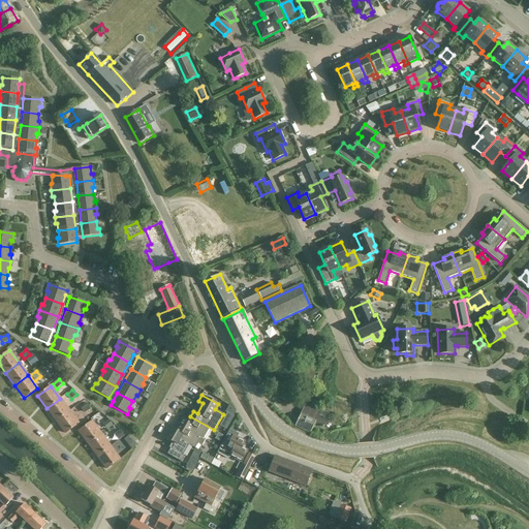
[(47,408),(56,421),(69,411),(60,399),(47,408)]
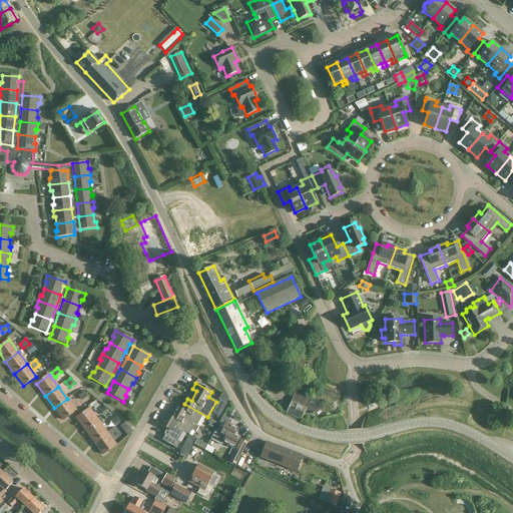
[(83,392),(78,396),(81,401),(87,397),(83,392)]
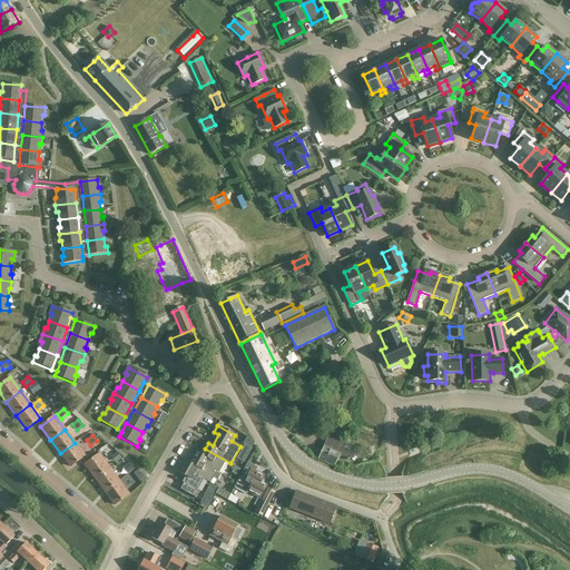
[(328,435),(318,459),(317,459),(334,467),(340,457),(349,461),(355,448),(338,440),(328,435)]
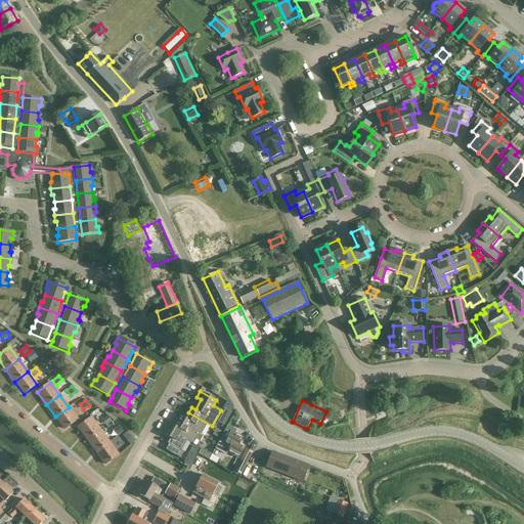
[(78,420),(69,407),(55,417),(64,430),(78,420)]
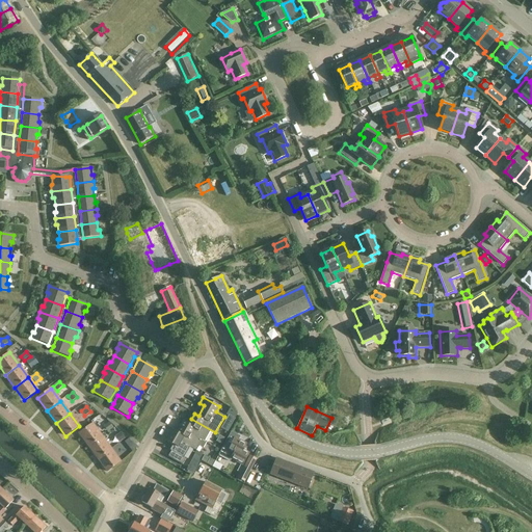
[(229,416),(221,429),(228,432),(235,419),(229,416)]
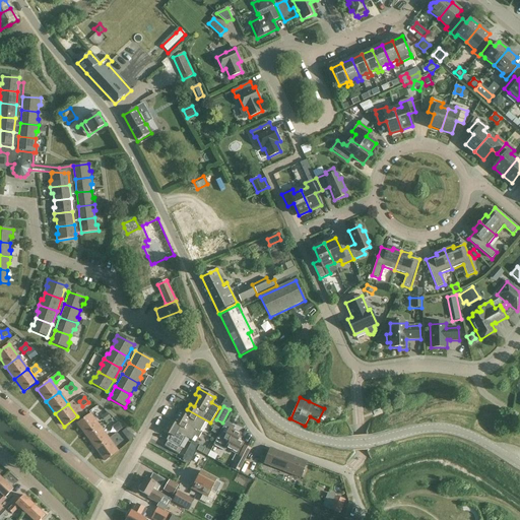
[(210,424),(210,423),(187,409),(184,414),(179,412),(176,417),(200,432),(206,421),(210,424)]
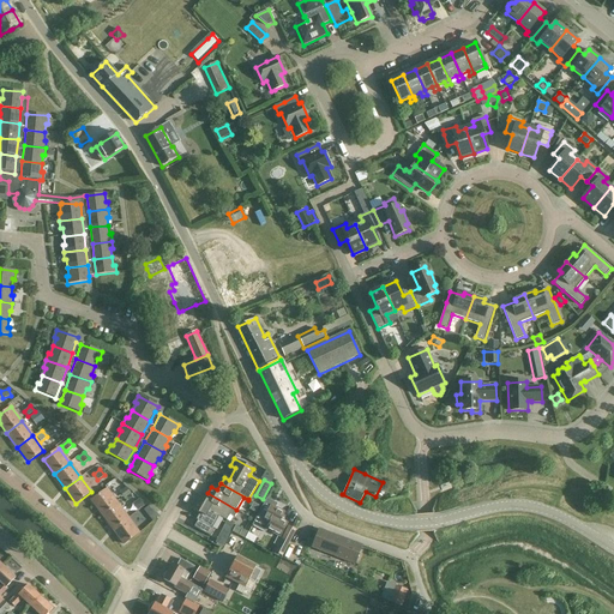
[(126,487),(119,492),(125,499),(131,494),(126,487)]
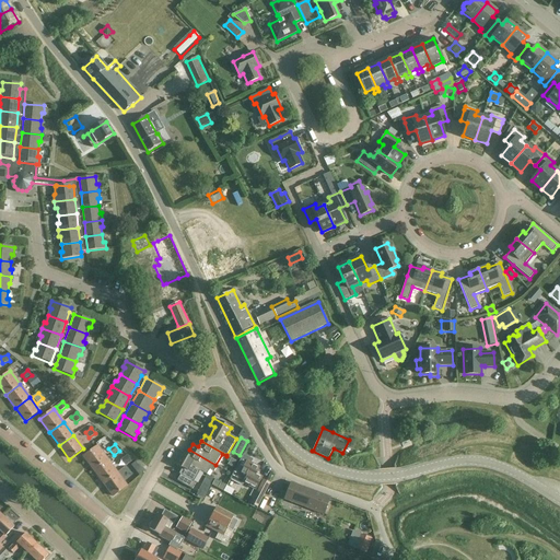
[(83,456),(93,470),(107,459),(97,446),(83,456)]
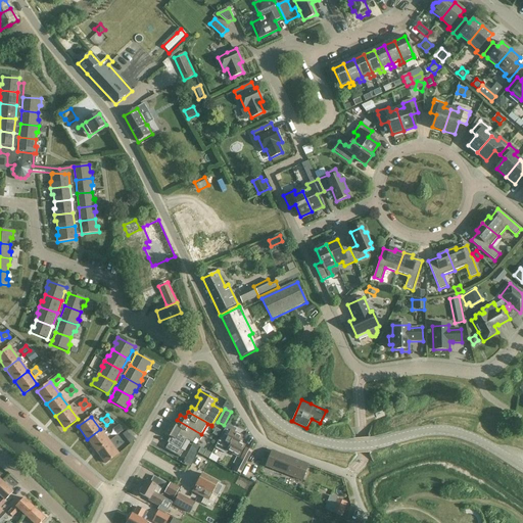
[(170,423),(167,428),(186,440),(187,439),(193,443),(196,438),(200,441),(203,435),(201,434),(177,420),(174,425),(170,423)]
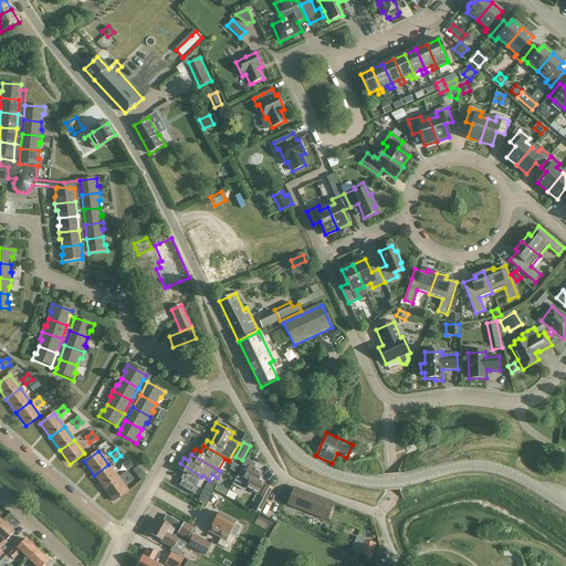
[(128,460),(122,465),(126,471),(133,467),(128,460)]
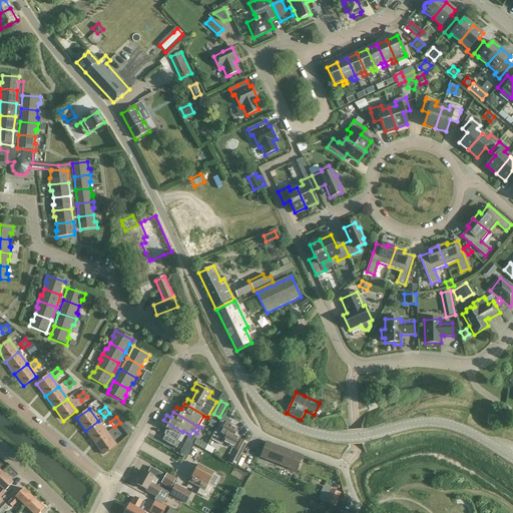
[(176,449),(179,443),(177,442),(182,432),(163,420),(160,425),(159,424),(158,425),(166,429),(163,435),(165,435),(162,441),(176,449)]
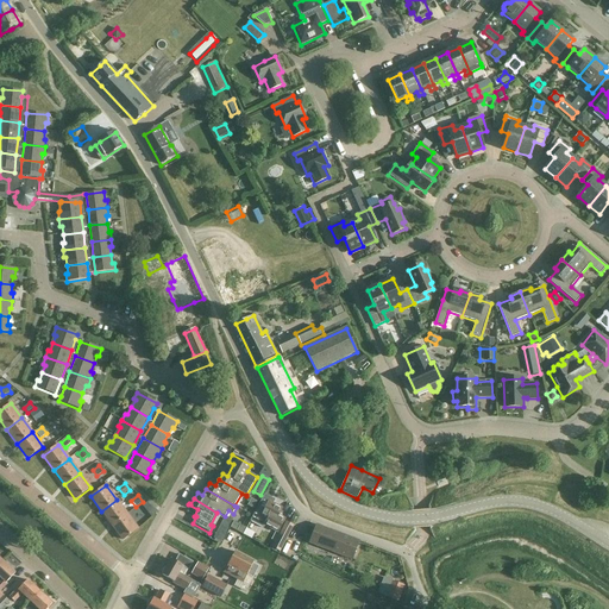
[(101,512),(112,526),(127,514),(117,500),(101,512)]
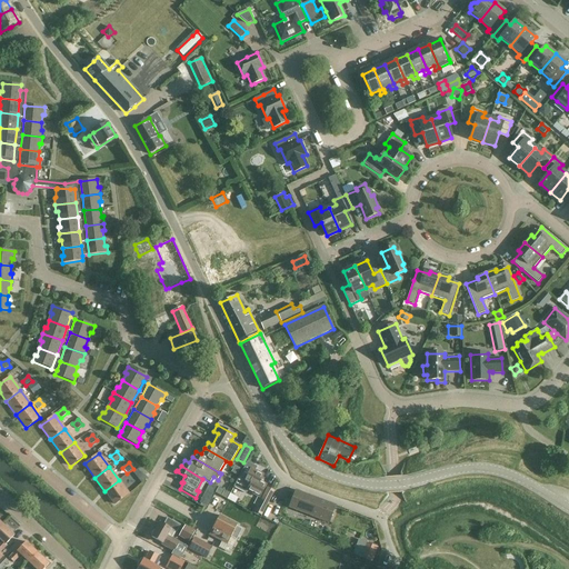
[(241,472),(233,487),(246,493),(248,491),(259,498),(266,485),(260,482),(263,475),(252,469),(253,467),(252,467),(248,476),(241,472)]
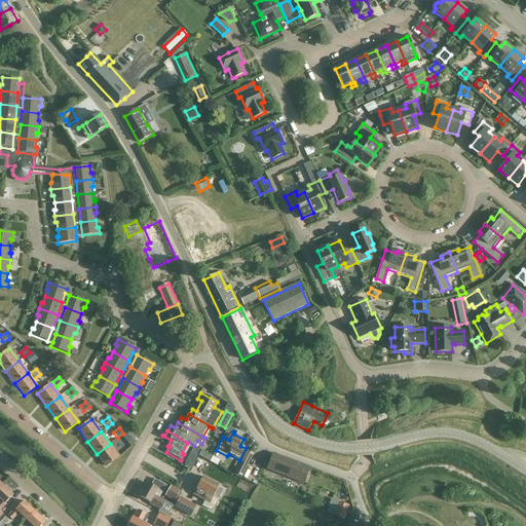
[(119,456),(110,444),(97,454),(106,466),(119,456)]
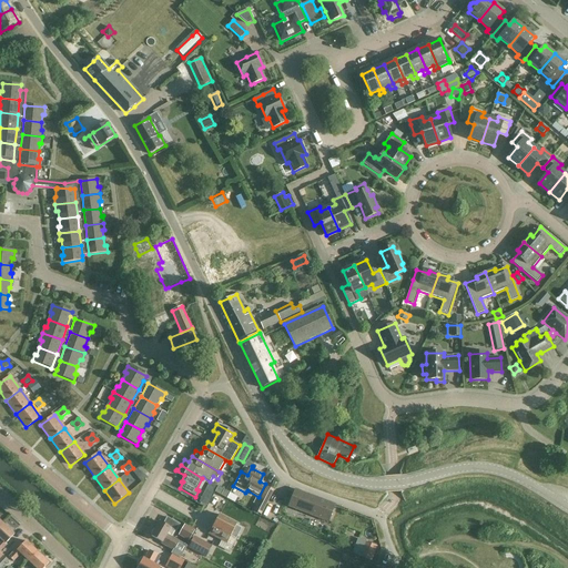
[(267,486),(254,510),(261,515),(274,490),(267,486)]
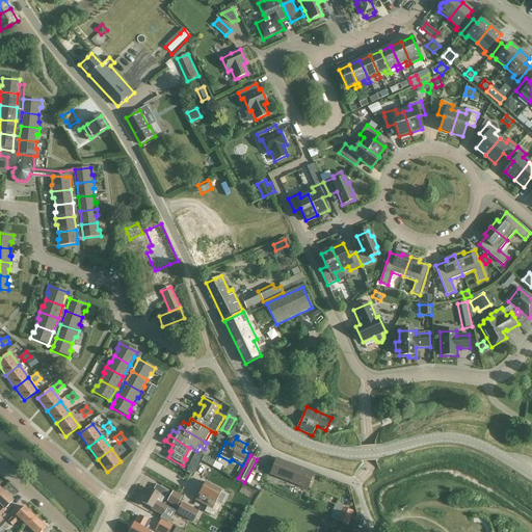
[(270,475),(301,486),(300,489),(304,490),(306,488),(308,489),(314,473),(276,458),(270,475)]
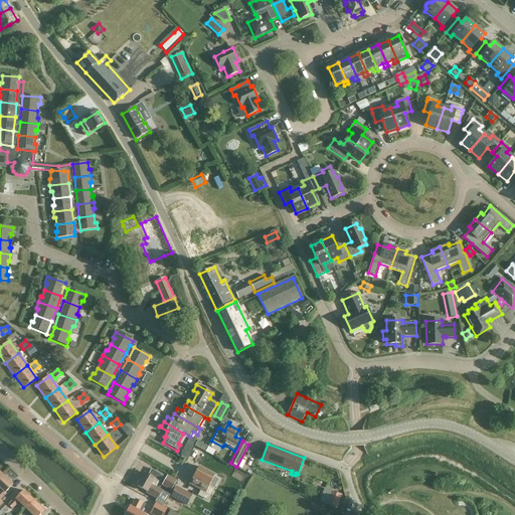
[(209,487),(214,490),(219,479),(214,477),(215,476),(198,467),(189,484),(205,493),(209,487)]
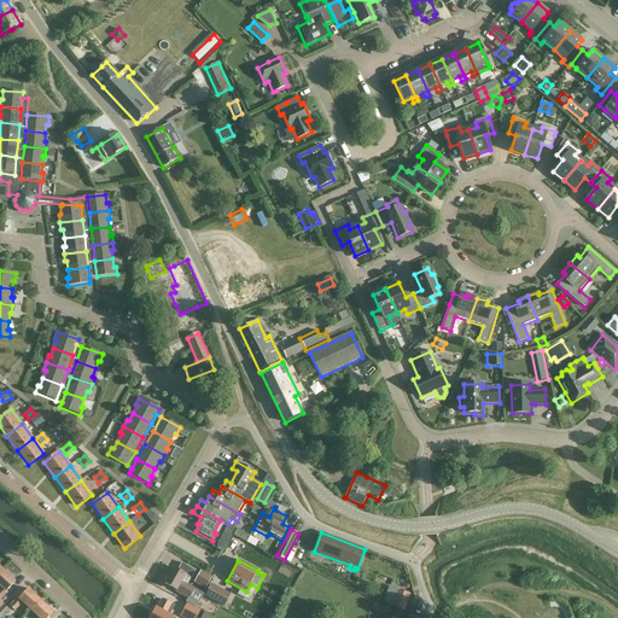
[(175,592),(186,598),(188,599),(194,589),(186,586),(191,578),(196,571),(182,563),(178,571),(174,569),(164,583),(176,590),(175,592)]
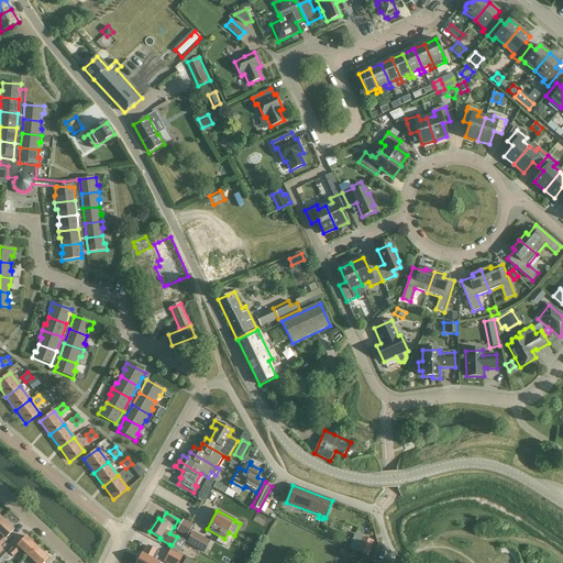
[(14,530),(2,519),(0,521),(0,533),(1,536),(0,537),(0,554),(3,551),(0,548),(0,547),(7,540),(6,540),(14,530)]
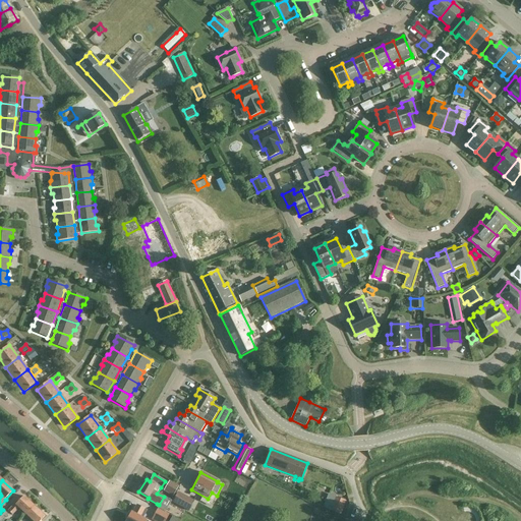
[(169,481),(164,491),(173,497),(178,487),(169,481)]
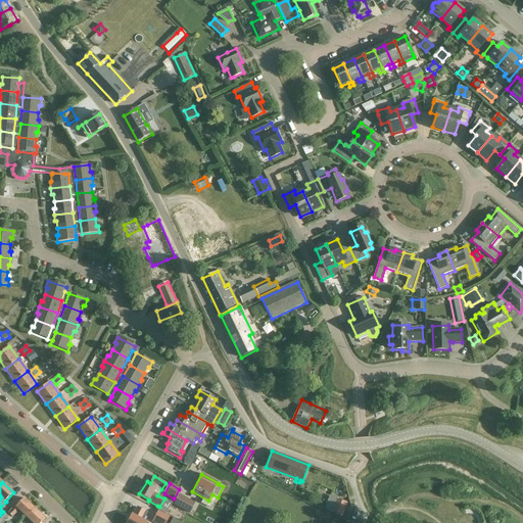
[(241,486),(236,495),(245,501),(250,491),(241,486)]
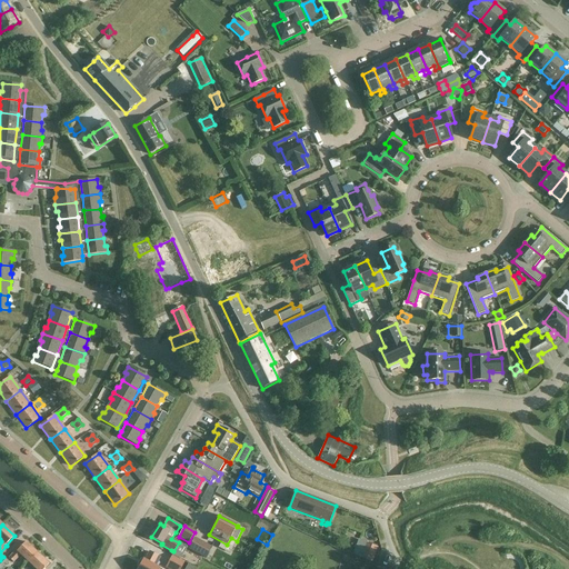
[(428,536),(426,543),(433,546),(436,538),(428,536)]
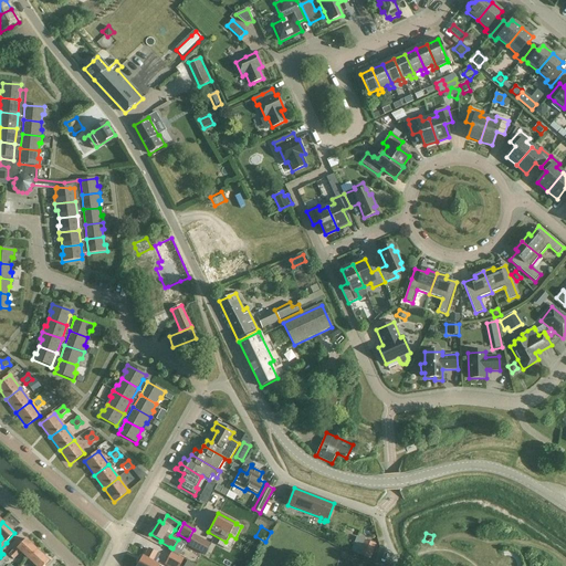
[(194,535),(187,546),(205,556),(211,545),(194,535)]
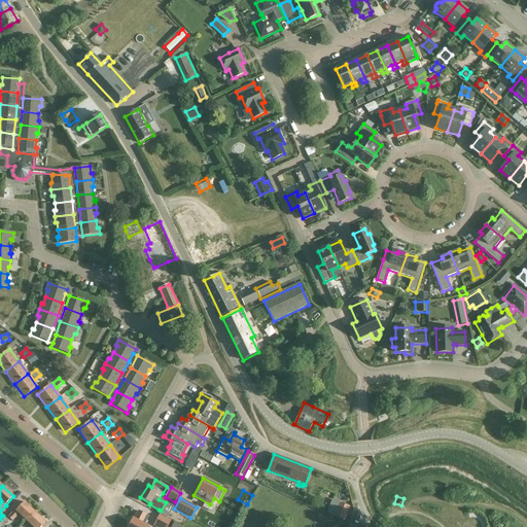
[(24,502),(16,510),(15,511),(15,510),(8,517),(12,521),(20,514),(27,521),(35,513),(24,502)]
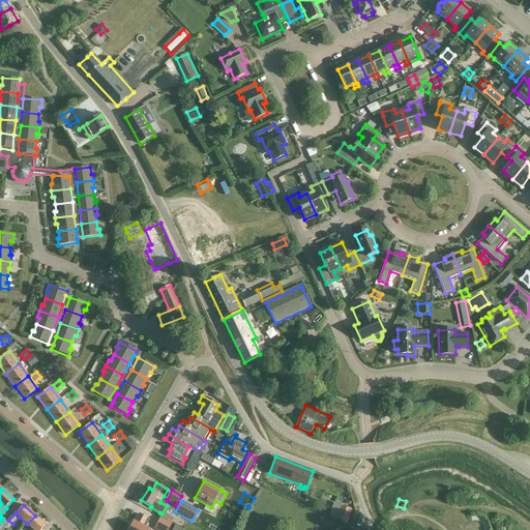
[(340,505),(334,519),(347,524),(352,509),(340,505)]
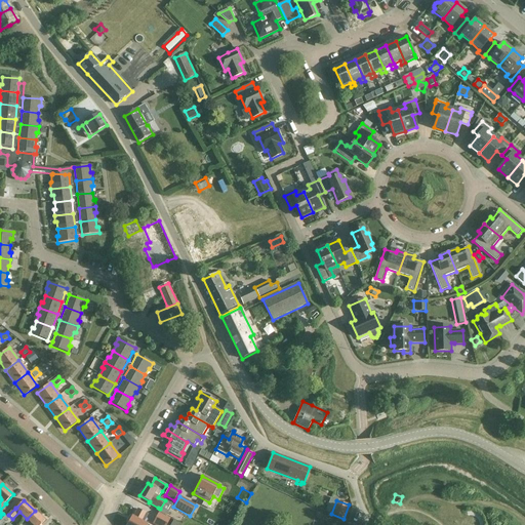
[(148,524),(144,522),(148,515),(138,510),(133,517),(132,517),(128,524),(148,524)]
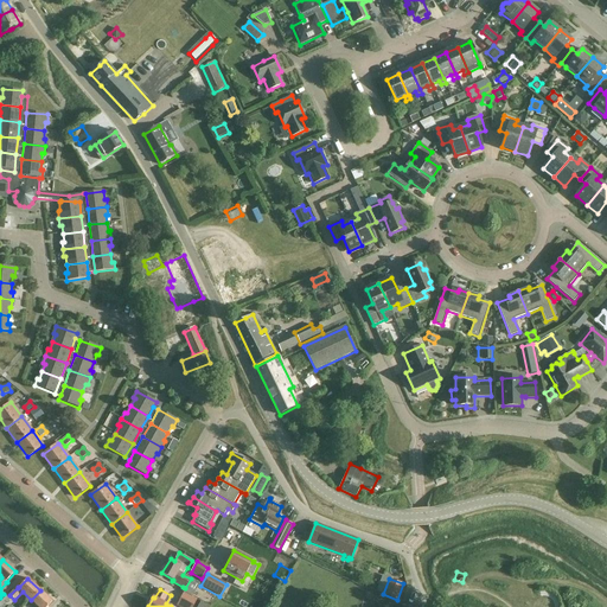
[(40,590),(31,600),(37,606),(46,606),(52,602),(40,590)]
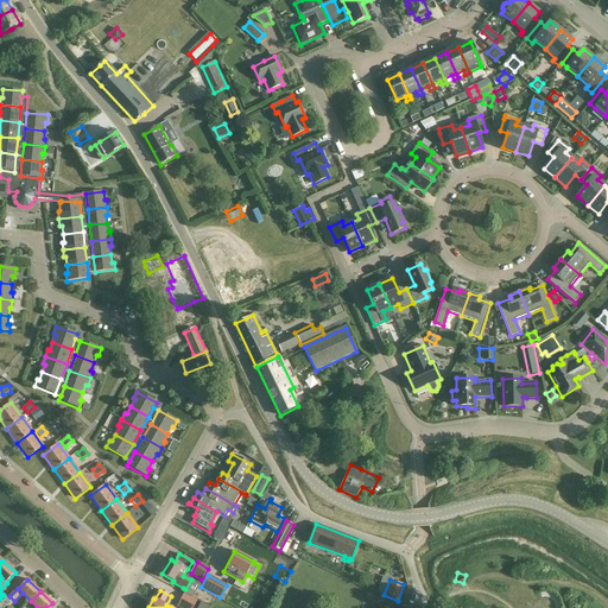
[(177,607),(179,607),(192,607),(197,601),(184,594),(177,607)]
